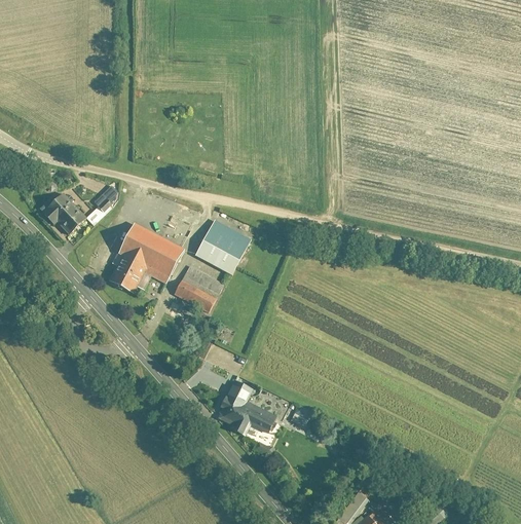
[(69,231),(84,218),(62,192),(41,210),(52,223),(58,219),(69,231)]
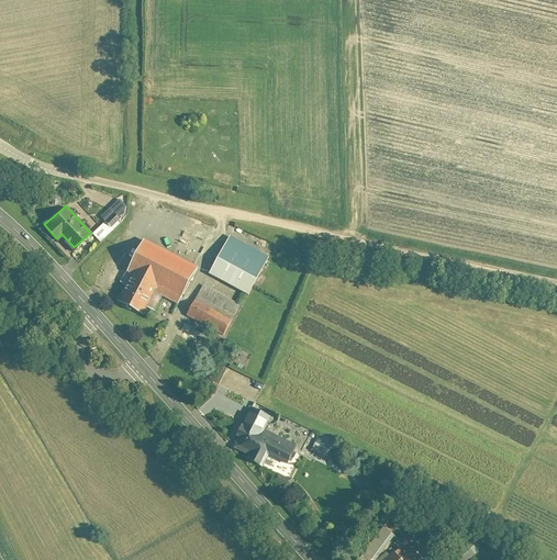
[(197,268),(145,238),(143,237),(125,270),(130,273),(117,298),(142,312),(156,287),(179,300),(197,268)]
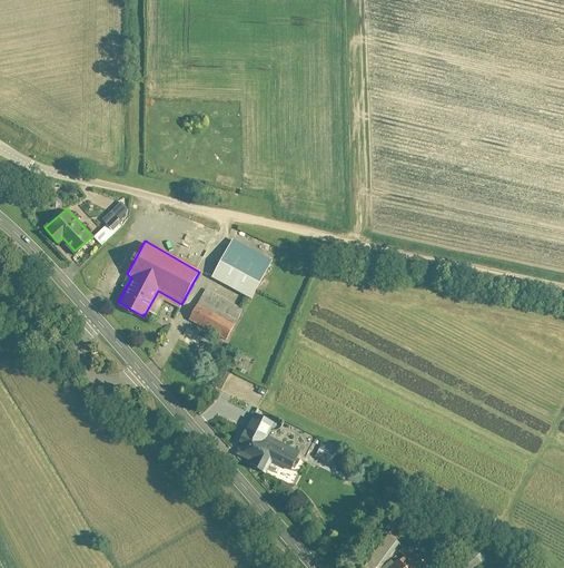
[(211,276),(248,296),(265,266),(227,246),(211,276)]
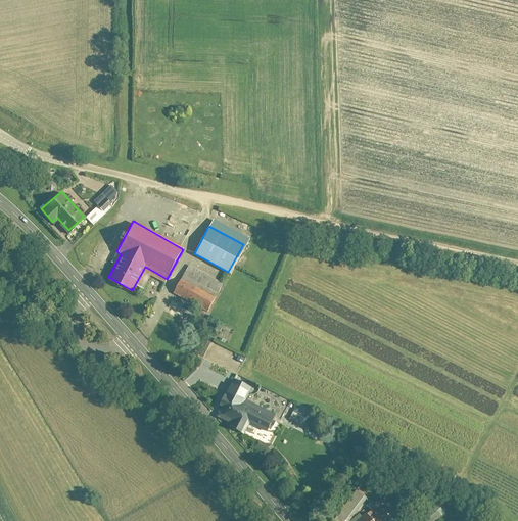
[(204,313),(222,284),(188,264),(171,292),(204,313)]
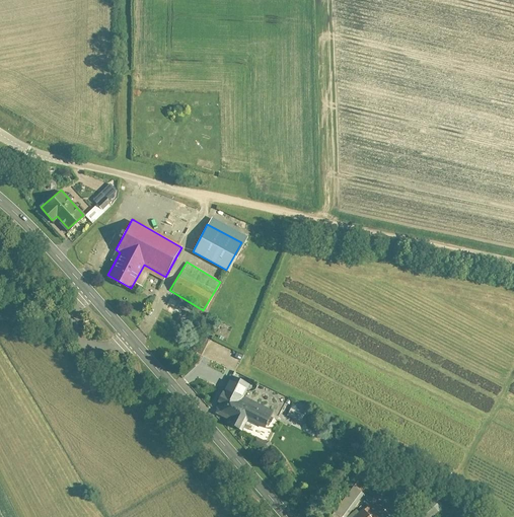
[(230,373),(207,413),(240,431),(248,417),(266,427),(273,413),(242,395),(248,383),(230,373)]
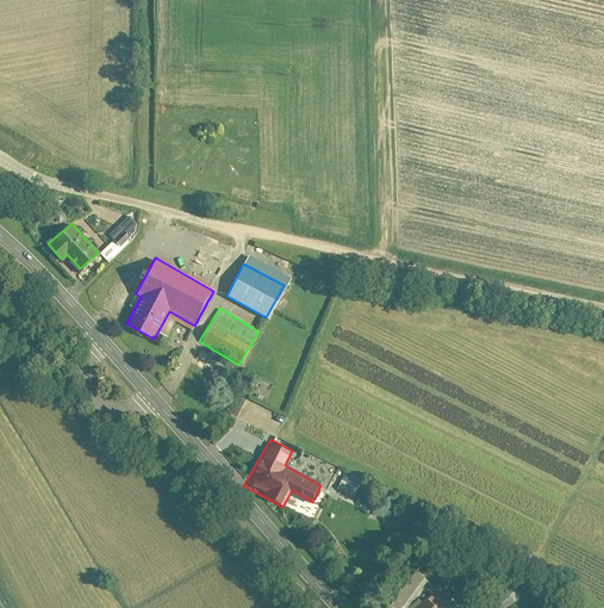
[(362,479),(343,470),(335,488),(353,497),(362,479)]
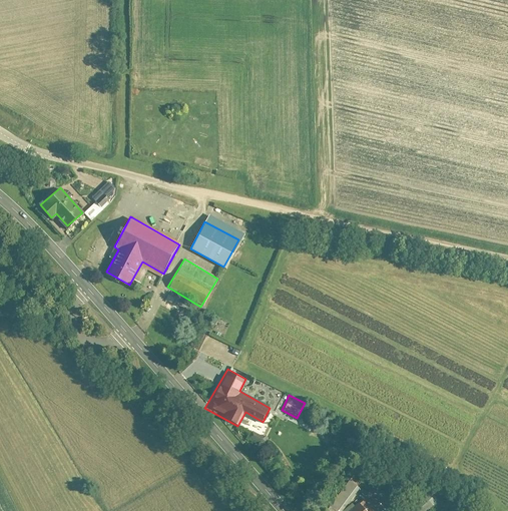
[(372,510),(362,498),(347,510),(372,510)]
